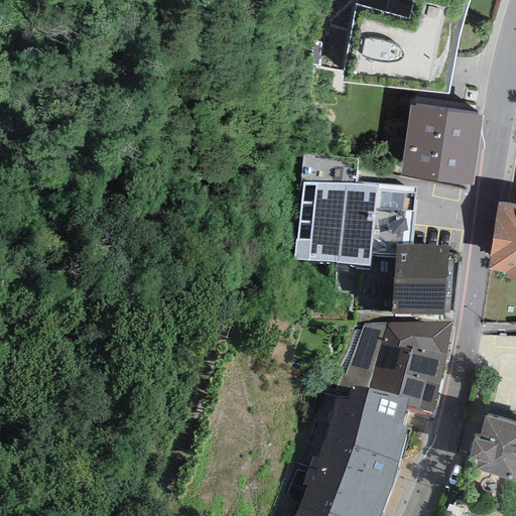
[(410,12),(463,25),(470,0),(412,0),(413,0),(410,12)]
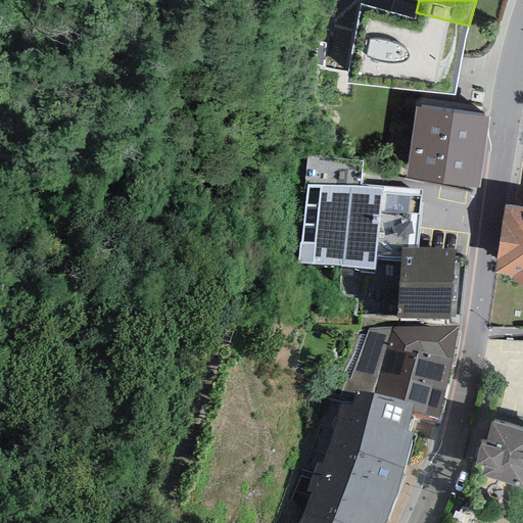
[(460,62),(469,26),(416,12),(414,19),(361,5),(345,84),(455,95),(460,62)]
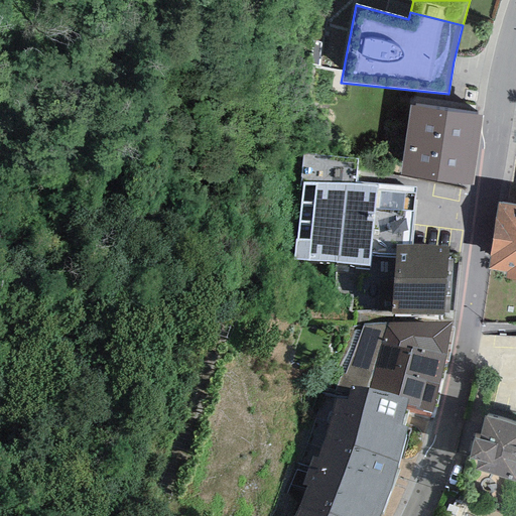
[(482,116),(410,105),(400,175),(470,185),(482,116)]
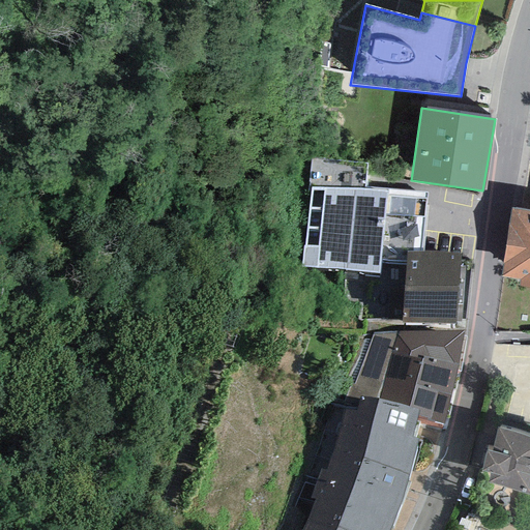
[(380,274),(381,262),(406,263),(407,253),(422,253),(428,193),(385,189),(386,192),(312,187),(301,266),(380,274)]
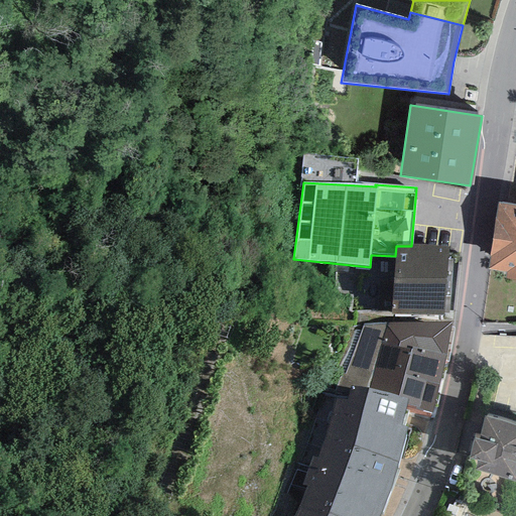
[(487,270),(506,273),(505,279),(515,281),(515,206),(498,203),(487,270)]
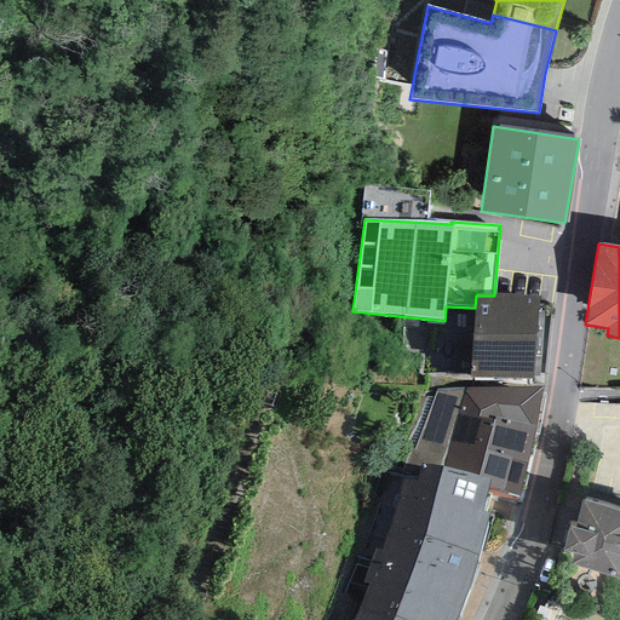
[(475,308),(470,377),(535,379),(539,297),(494,296),(476,296),(475,308)]
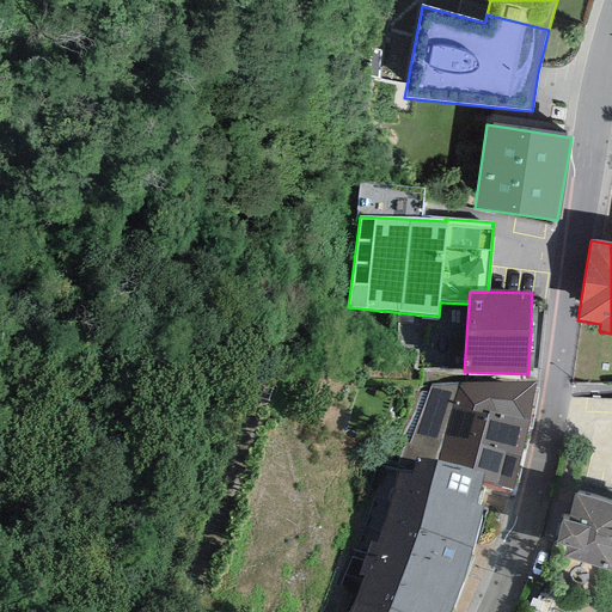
[(530,422),(538,383),(432,386),(418,390),(386,464),(399,467),(433,477),(438,460),(484,473),(482,479),(512,490),(530,422)]
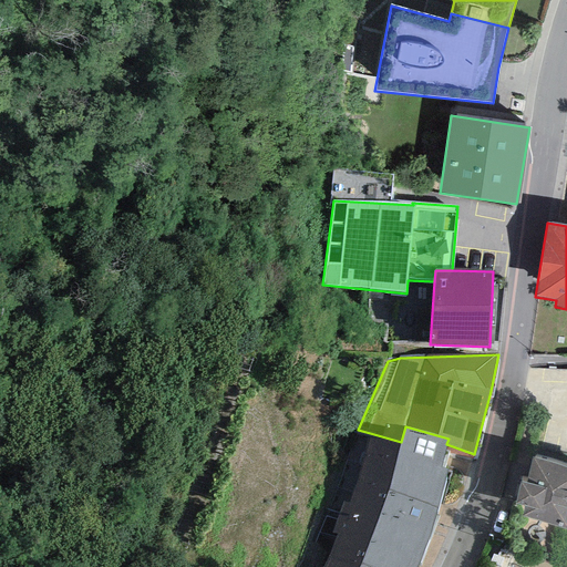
[(415,566),(429,538),(436,508),(447,470),(441,467),(446,444),(449,439),(405,426),(401,442),(370,433),(349,503),(342,501),(331,533),(336,535),(328,554),(321,566),(415,566)]
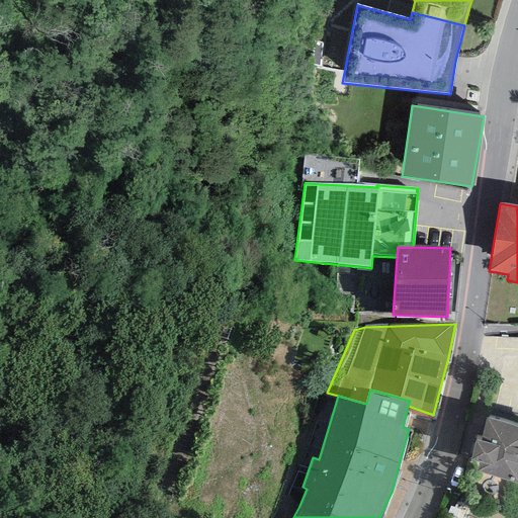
[(477,471),(517,484),(517,427),(487,419),(482,437),(477,436),(470,460),(480,462),(477,471)]
